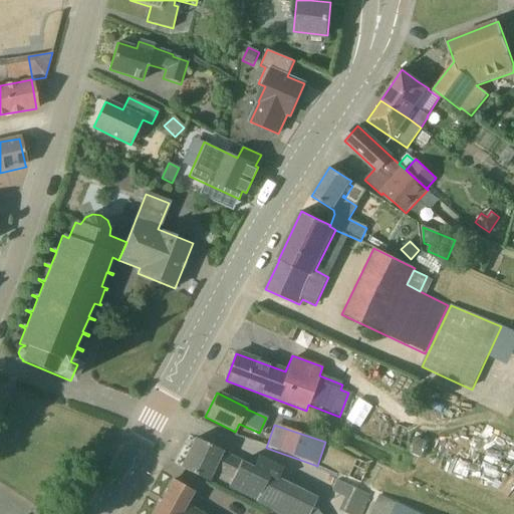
[(223,452),(213,447),(195,439),(181,468),(209,482),(213,472),(220,475),(215,485),(227,491),(228,488),(256,502),(255,504),(263,508),(277,479),(282,469),(258,457),(252,469),(240,463),(241,462),(222,453),(223,452)]
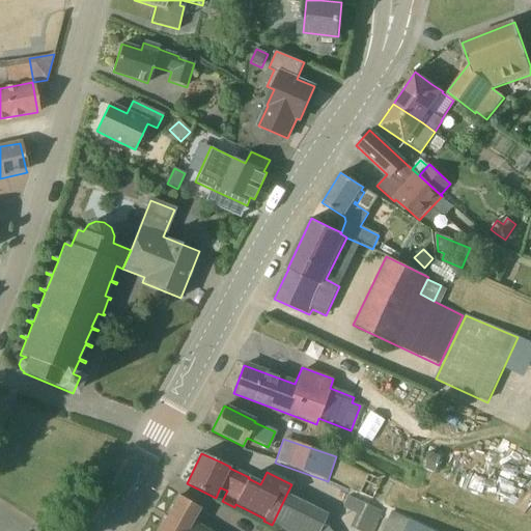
[(277,528),(283,530),(317,530),(327,514),(286,495),(272,525),(277,528)]
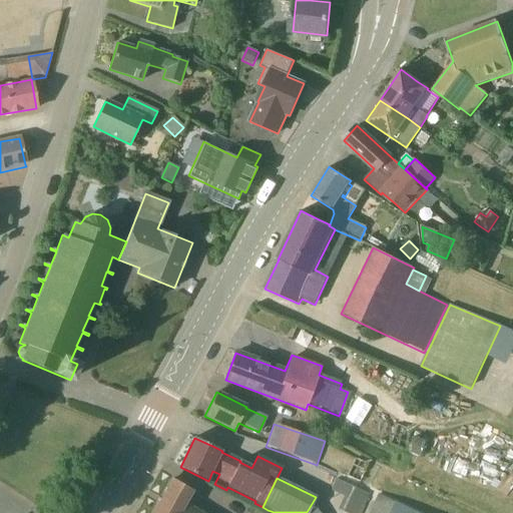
[(200,512),(185,503),(192,491),(172,479),(153,512),(200,512)]
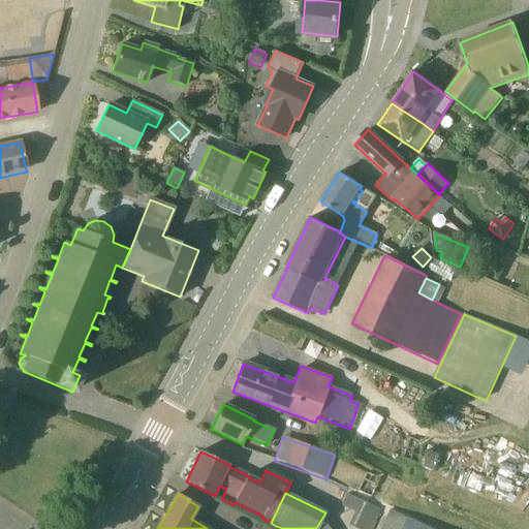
[(401,528),(407,519),(389,509),(378,528),(401,528)]
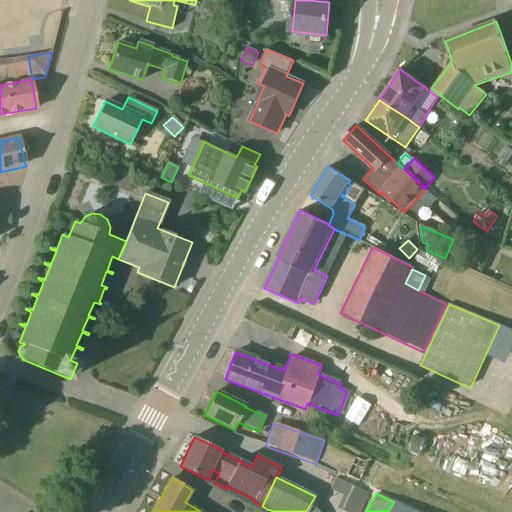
[(388,511),(416,511),(394,502),(388,511)]
